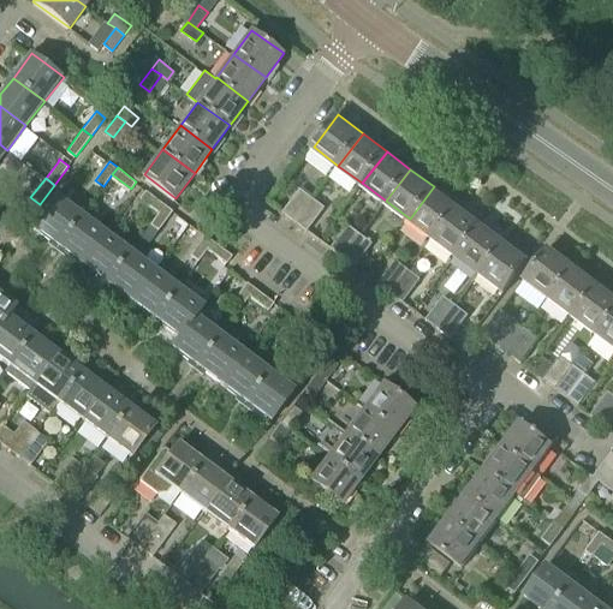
[(434,237),(458,204),(434,186),(410,219),(434,237)]
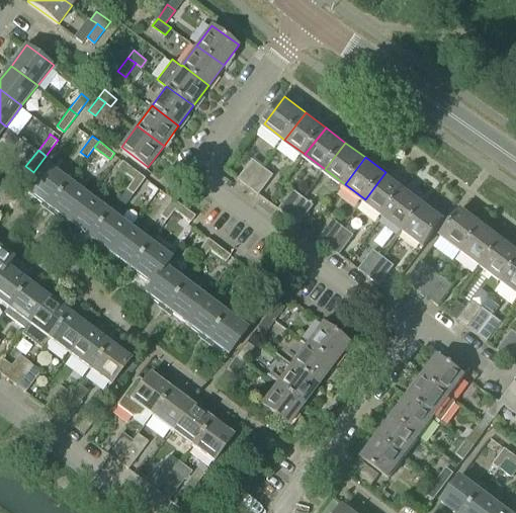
[(250,185),(265,165),(255,158),(241,177),(250,185)]
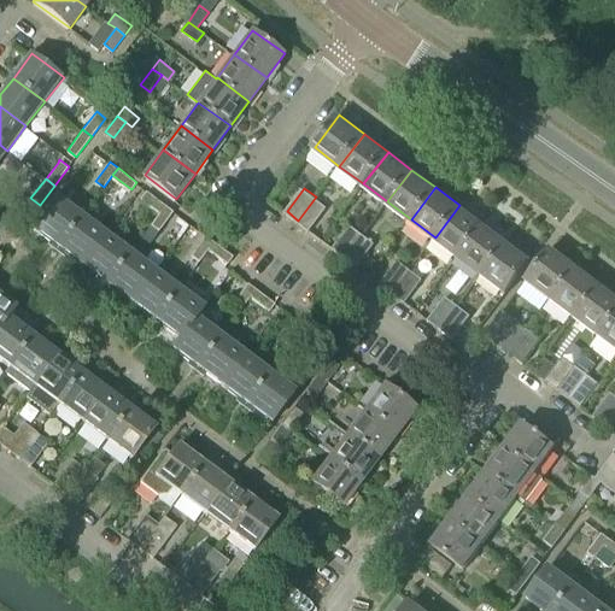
[(160,211),(165,204),(147,189),(141,198),(160,211)]
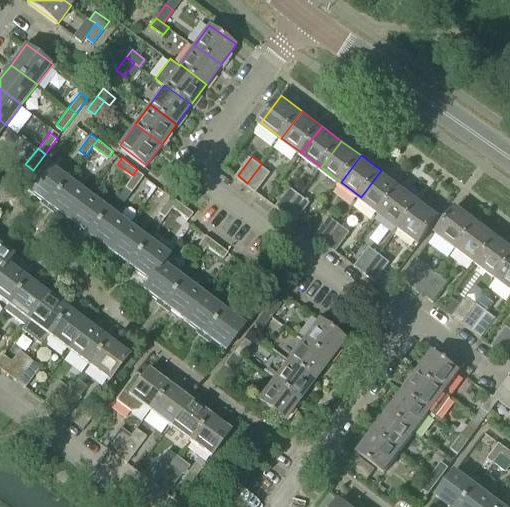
[(49,203),(69,178),(48,162),(29,188),(49,203)]
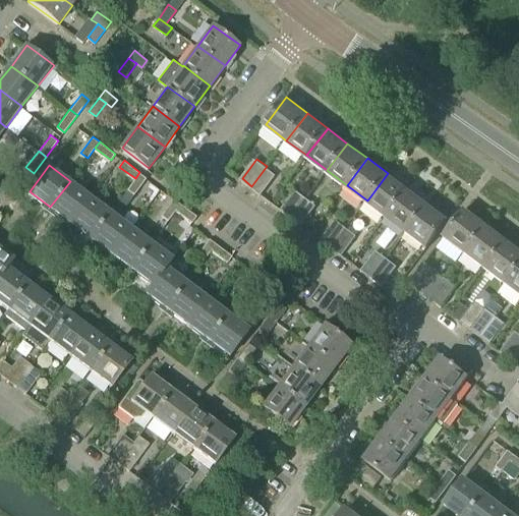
[(267,166),(251,186),(263,193),(277,174),(267,166)]
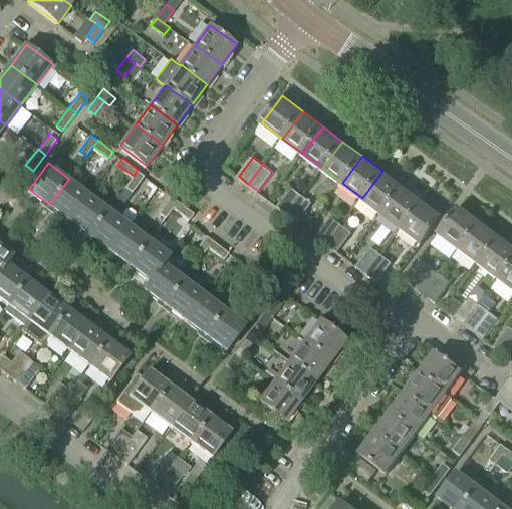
[(138,170),(134,176),(125,186),(133,191),(145,175),(138,170)]
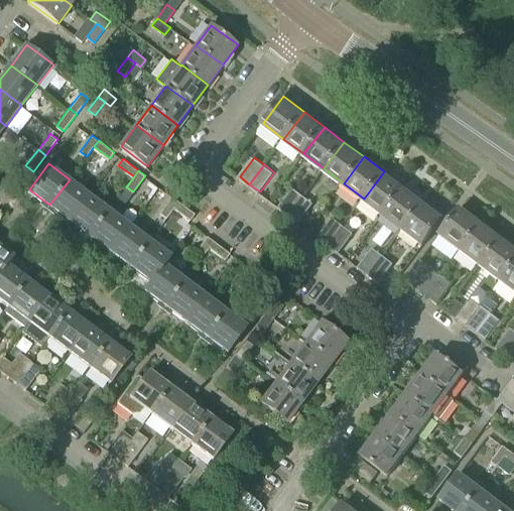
[(384,214),(404,186),(384,171),(364,199),(384,214)]
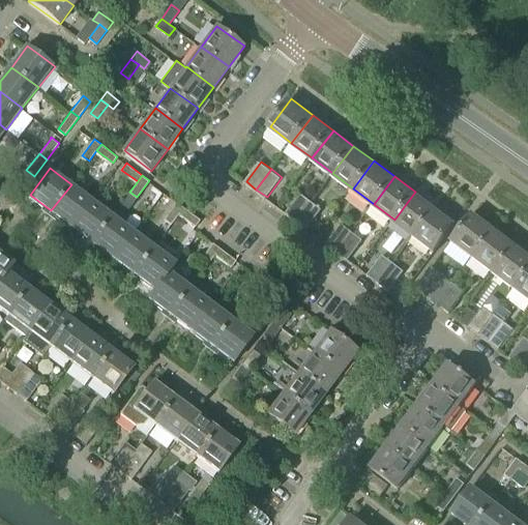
[(71,226),(92,200),(71,184),(51,210),(71,226)]
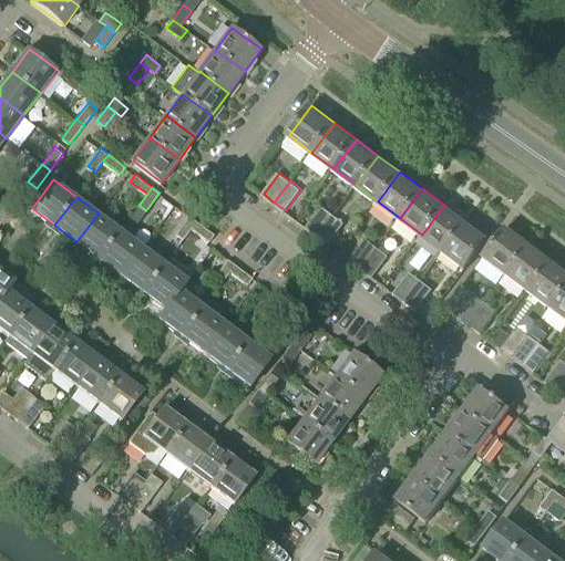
[(318,235),(335,214),(322,205),(307,227),(318,235)]
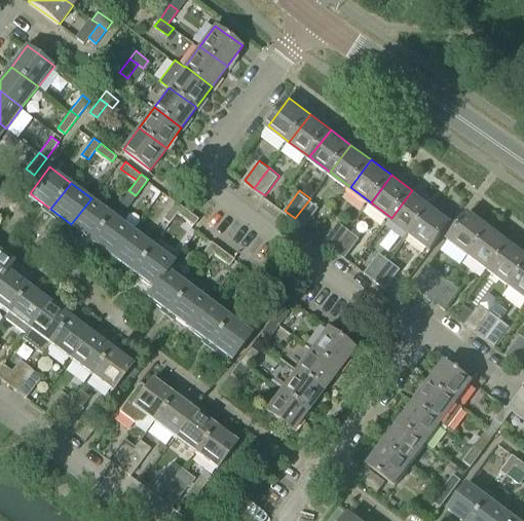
[(412,233),(433,206),(412,190),(391,218),(412,233)]
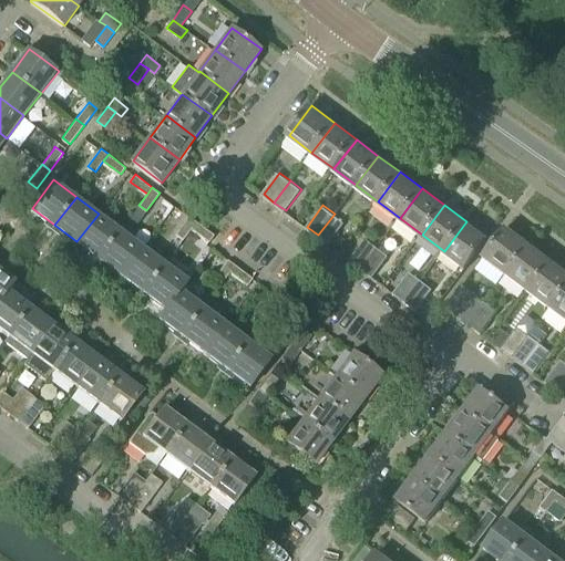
[(99,214),(76,241),(100,259),(121,230),(99,214)]
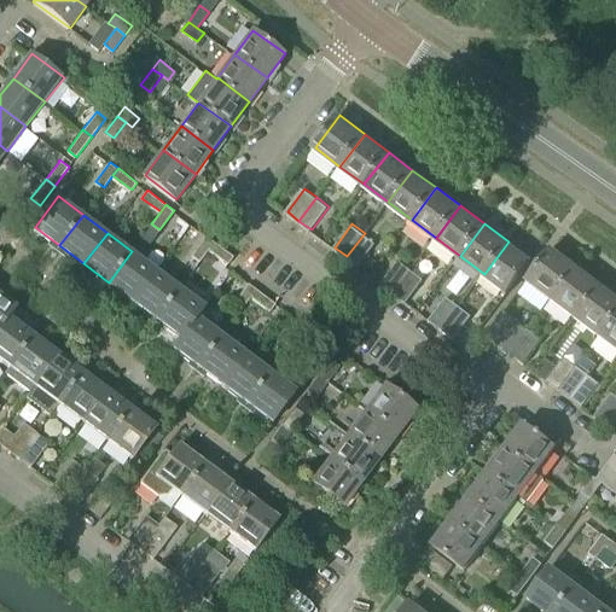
[(365,233),(347,256),(360,266),(377,243),(365,233)]
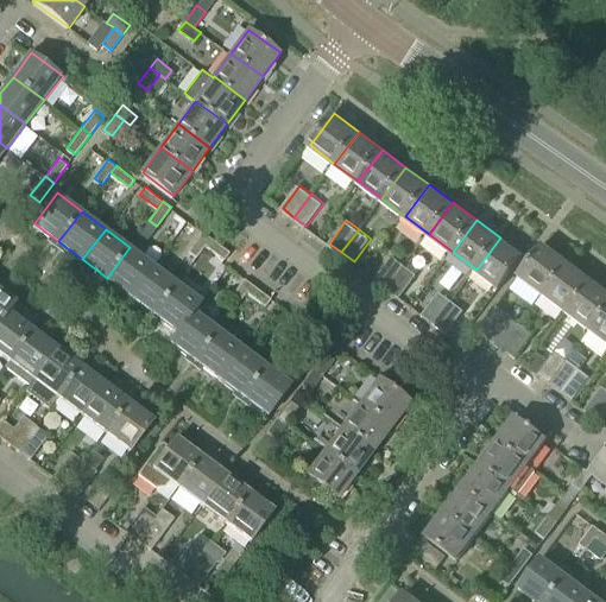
[(207,245),(212,238),(203,232),(189,251),(197,257),(207,245)]
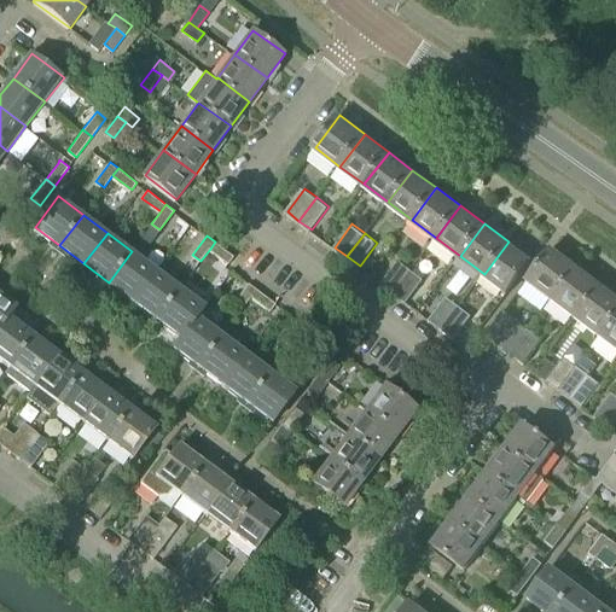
[(210,249),(215,252),(228,263),(234,256),(215,242),(210,249)]
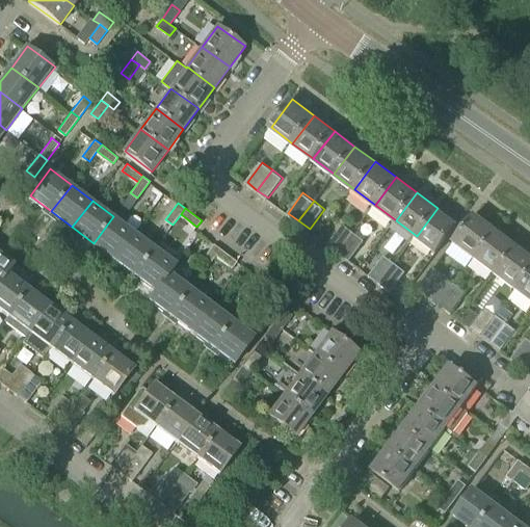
[(438,252),(450,235),(458,224),(438,208),(417,236),(438,252)]
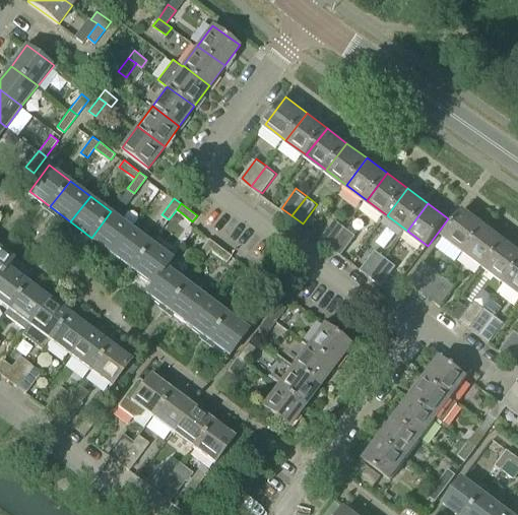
[(464,250),(484,223),(464,208),(444,235),(464,250)]
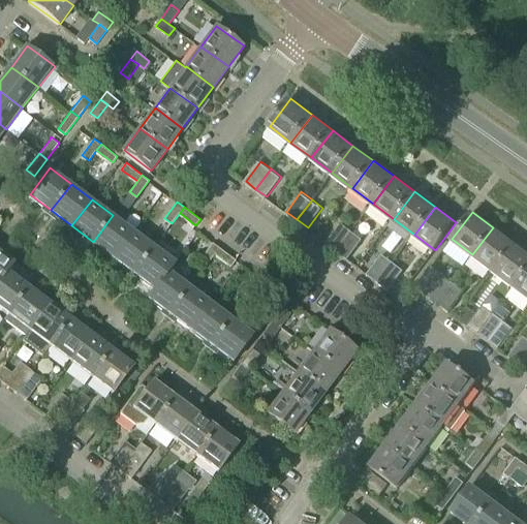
[(114,257),(133,230),(113,215),(93,242),(114,257)]
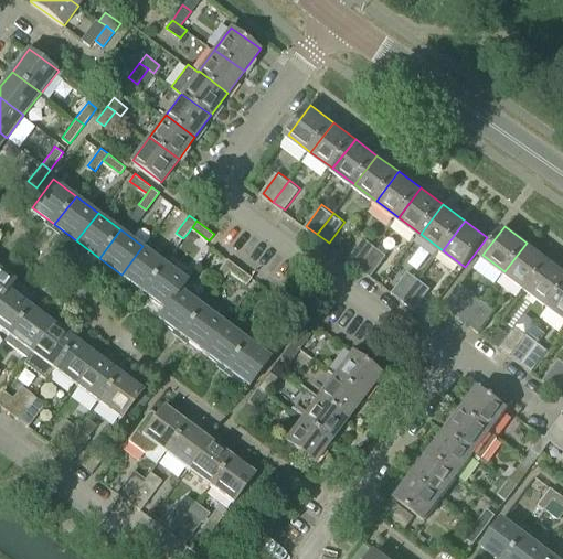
[(361,267),(378,246),(364,236),(349,258),(361,267)]
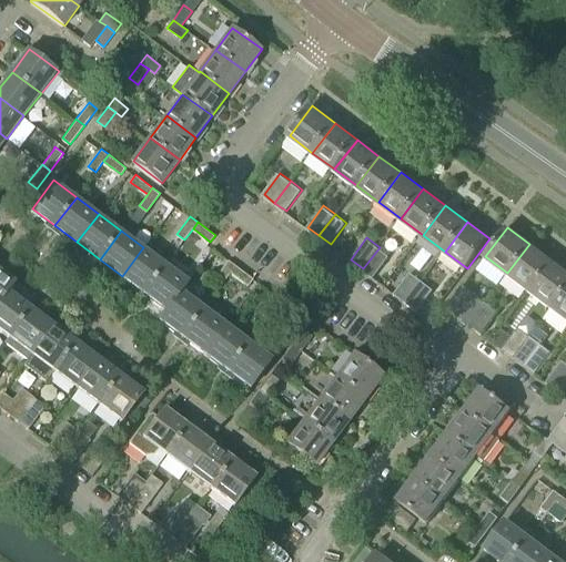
[(529,289),(551,259),(529,244),(507,273),(529,289)]
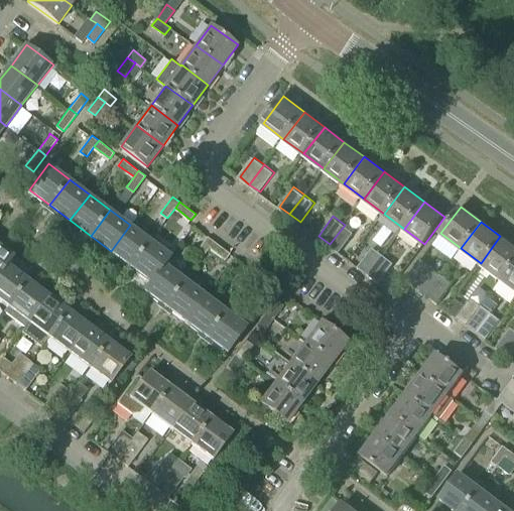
[(130,225),(111,251),(131,266),(150,240),(130,225)]
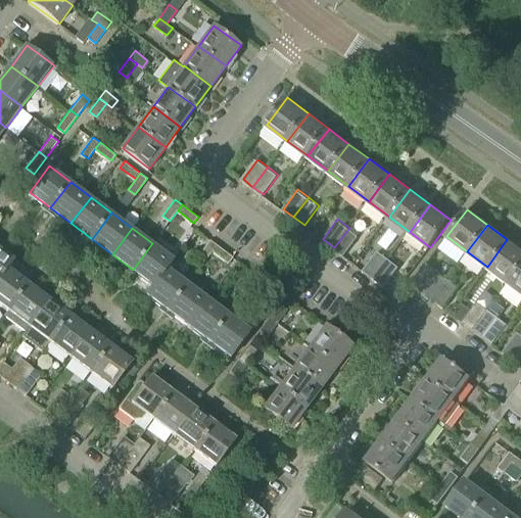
[(349,228),(334,247),(345,255),(361,236),(349,228)]
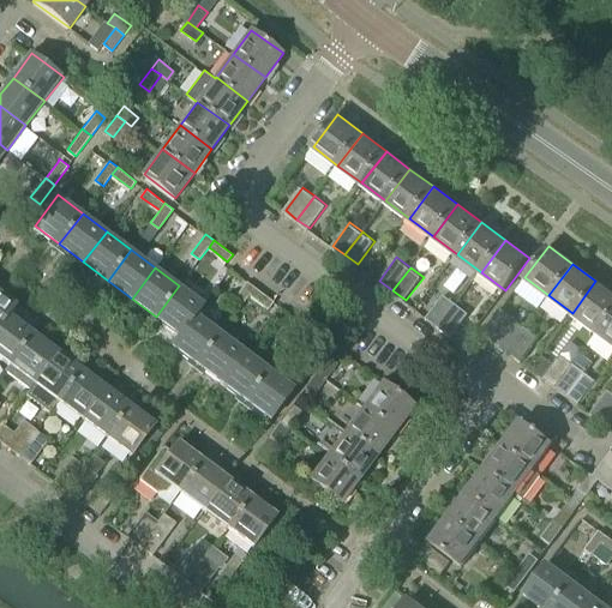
[(250,294),(256,287),(247,281),(234,299),(241,305),(250,294)]
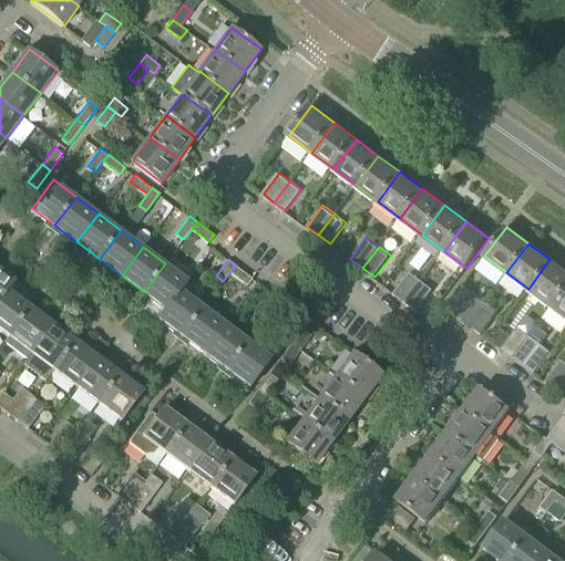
[(550,305),(564,286),(564,270),(550,259),(528,289),(550,305)]
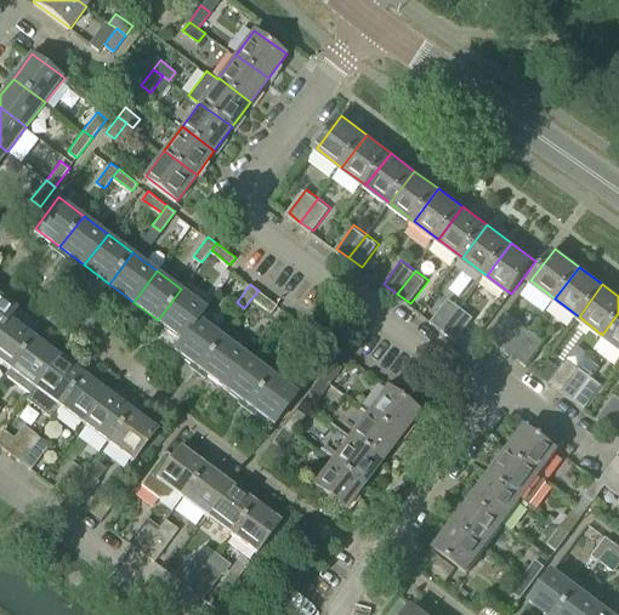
[(181,289),(158,320),(183,339),(199,318),(206,308),(181,289)]
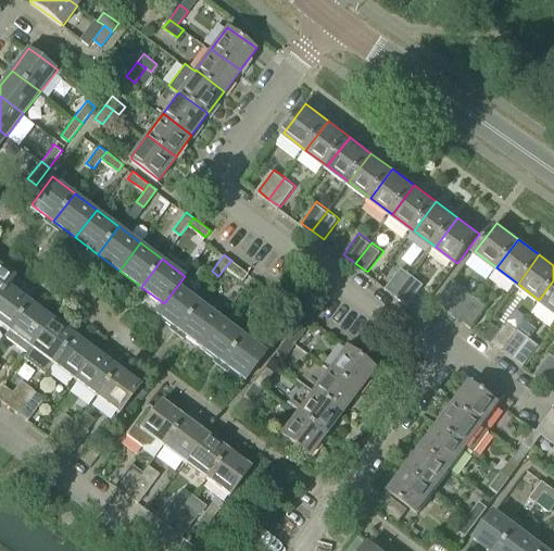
[(231,260),(226,266),(243,279),(249,273),(231,260)]
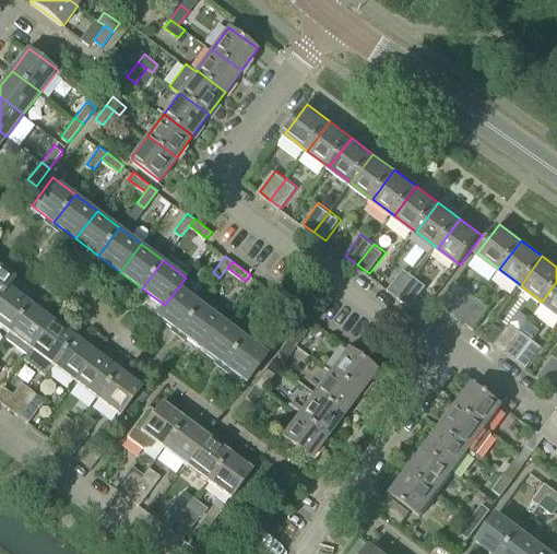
[(0,296),(9,285),(15,277),(0,264),(0,296)]
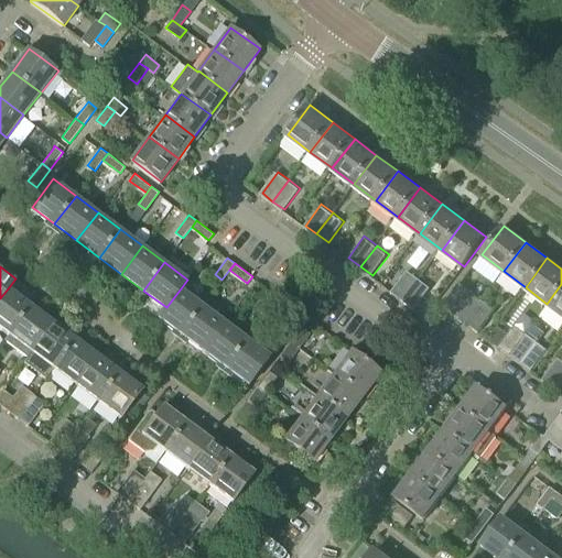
[(409,269),(397,284),(392,291),(404,299),(421,279),(409,269)]
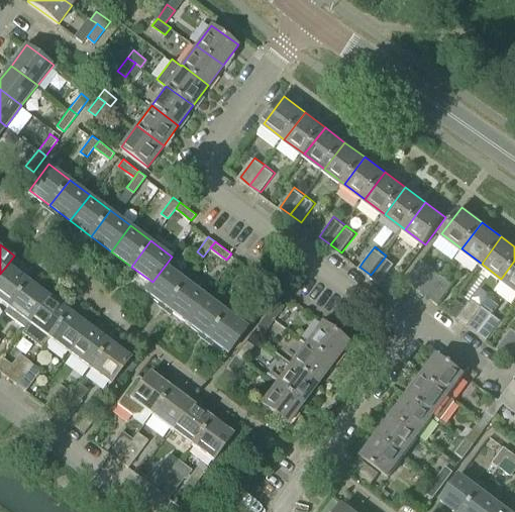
[(380,282),(391,268),(395,263),(386,256),(371,275),(380,282)]
